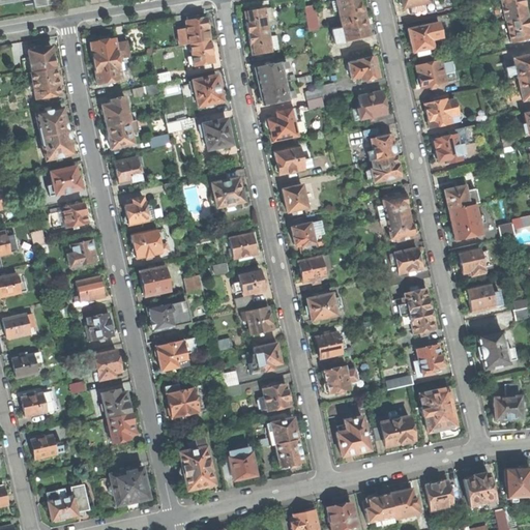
[(361,0),(334,0),(332,1),(334,10),(339,10),(342,24),(366,19),(362,2),(361,0)]
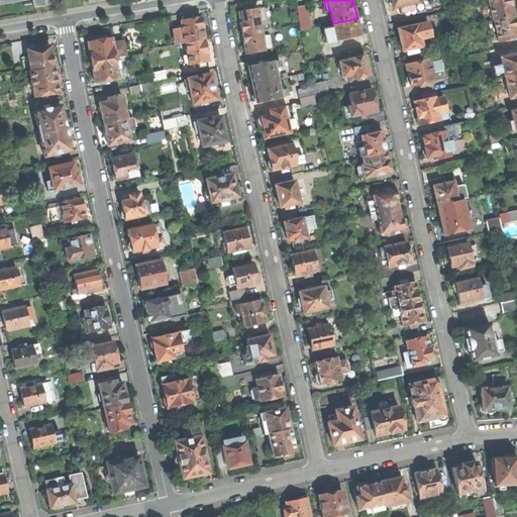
[(399,6),(401,14),(415,11),(416,15),(425,12),(422,1),(417,2),(416,0),(388,0),(389,1),(389,3),(392,5),(393,8),(399,6)]
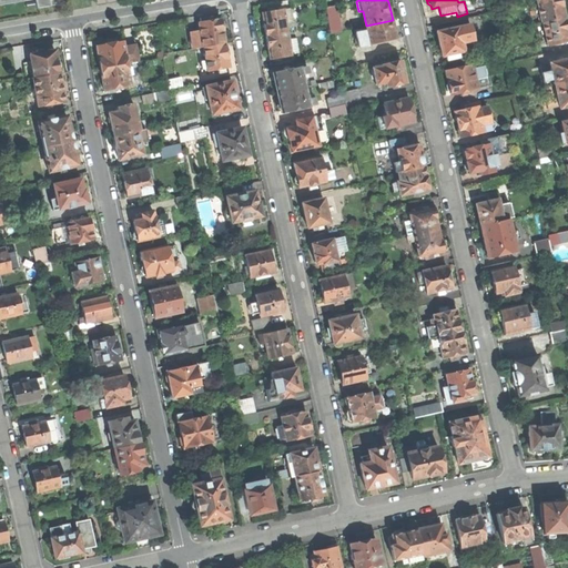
[(536,0),(541,19),(534,21),(535,24),(543,22),(564,18),(561,6),(560,0),(536,0)]
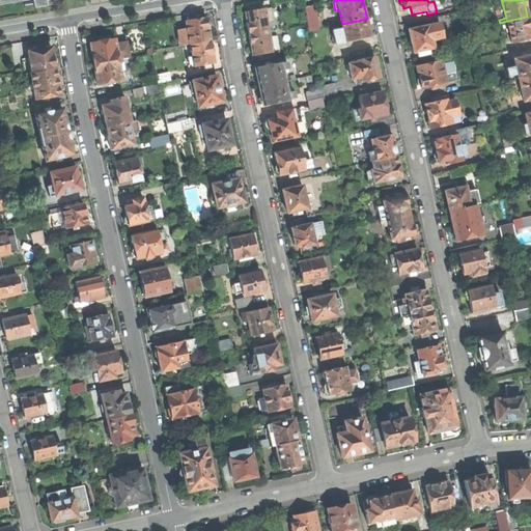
[(305,6),(309,31),(319,29),(315,5),(305,6)]
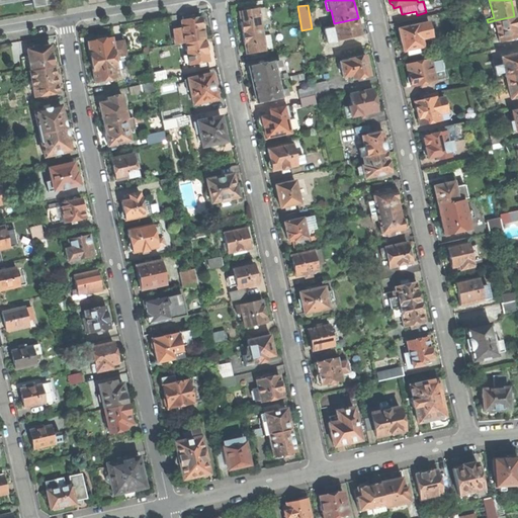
[(242,26),(243,32),(262,29),(259,9),(253,9),(252,6),(248,7),(249,10),(240,12),(241,21),(242,26)]
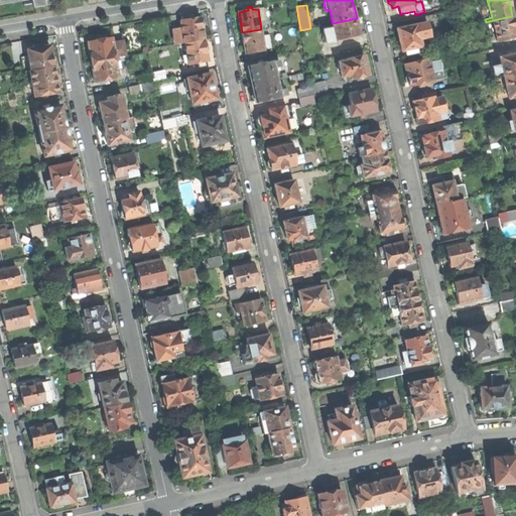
[(182,31),(173,32),(175,44),(185,42),(205,39),(203,24),(201,17),(191,19),(190,15),(185,16),(186,20),(180,21),(182,31)]
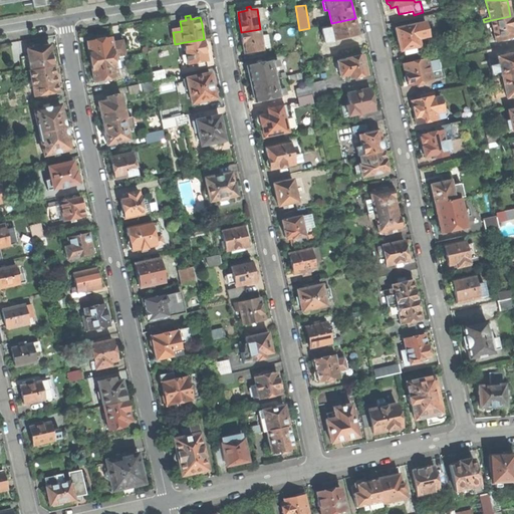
[(513,32),(513,29),(510,16),(491,20),(496,41),(513,37),(513,32)]
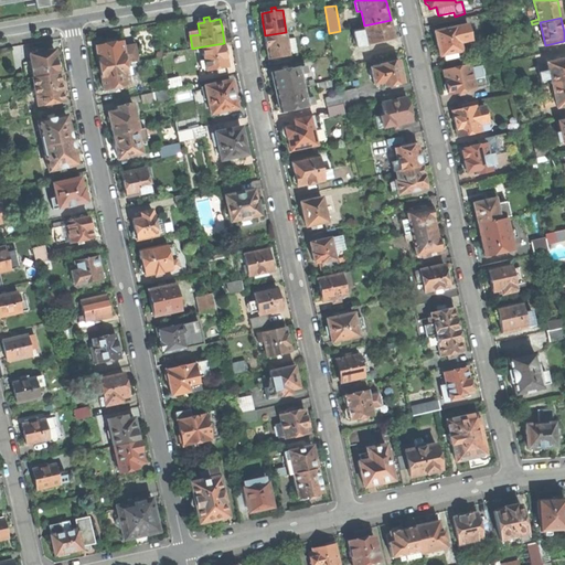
[(393,32),(391,20),(364,25),(365,30),(353,32),(356,46),(394,39),(393,32)]
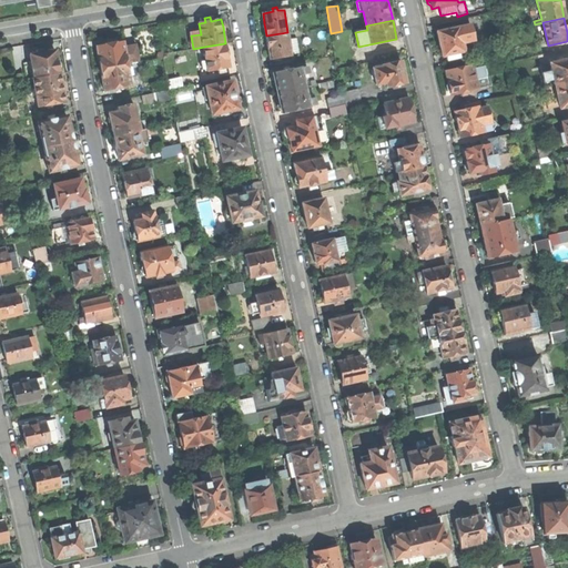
[(452,54),(453,59),(458,58),(457,53),(464,51),(462,44),(474,41),(470,24),(436,32),(439,46),(443,57),(452,54)]
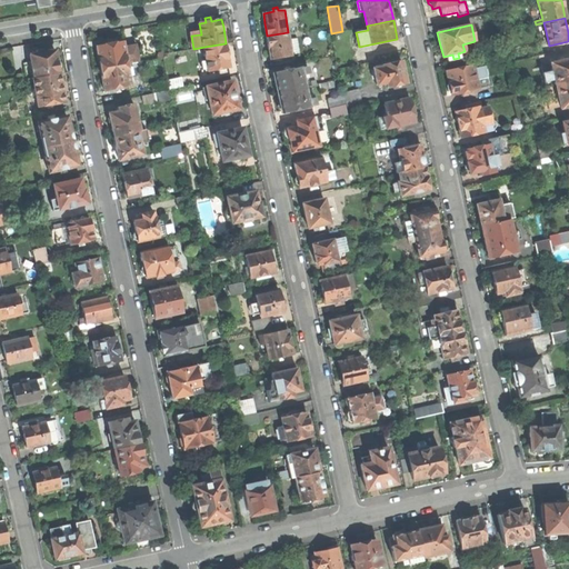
[(269,49),(271,59),(292,56),(288,32),(267,36),(268,45),(268,49),(269,49)]
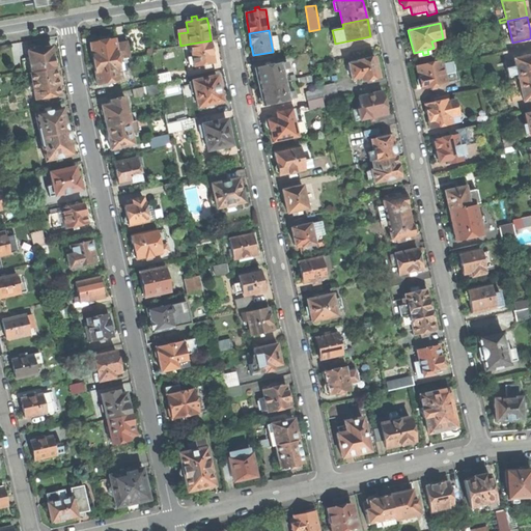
[(92,53),(94,64),(122,59),(130,58),(127,43),(116,45),(115,38),(105,40),(105,37),(101,38),(101,42),(90,44),(92,53)]
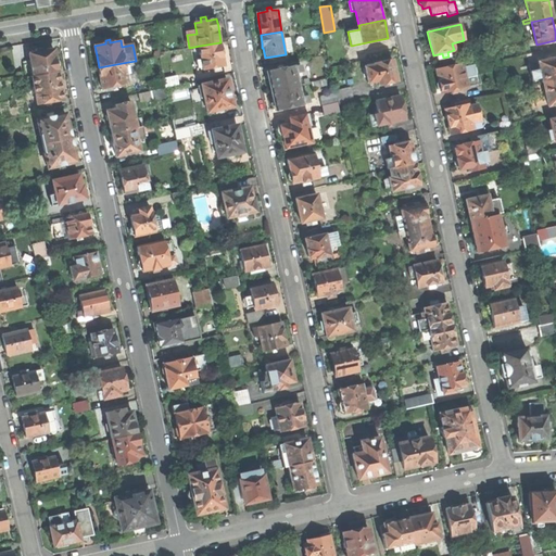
[(223,55),(220,42),(200,46),(202,60),(198,60),(199,67),(203,67),(204,71),(214,68),(215,73),(222,72),(220,67),(225,66),(223,55)]
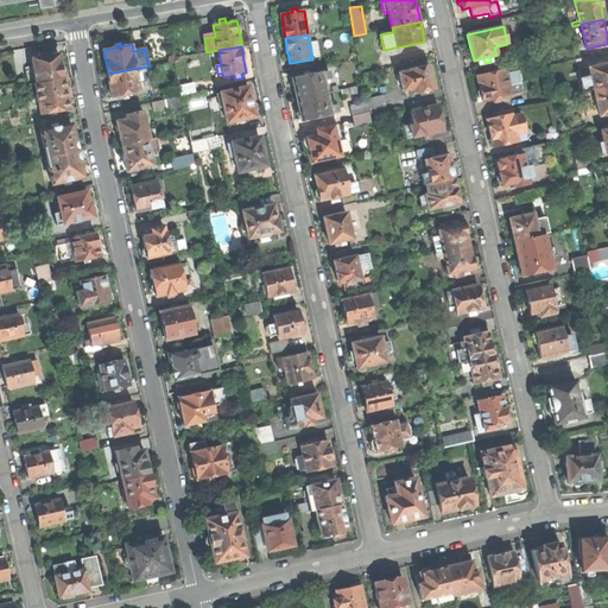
[(25,69),(29,84),(36,83),(63,78),(63,75),(65,73),(64,68),(61,65),(61,62),(59,55),(45,57),(44,52),(39,54),(39,57),(32,58),(33,68),(25,69)]
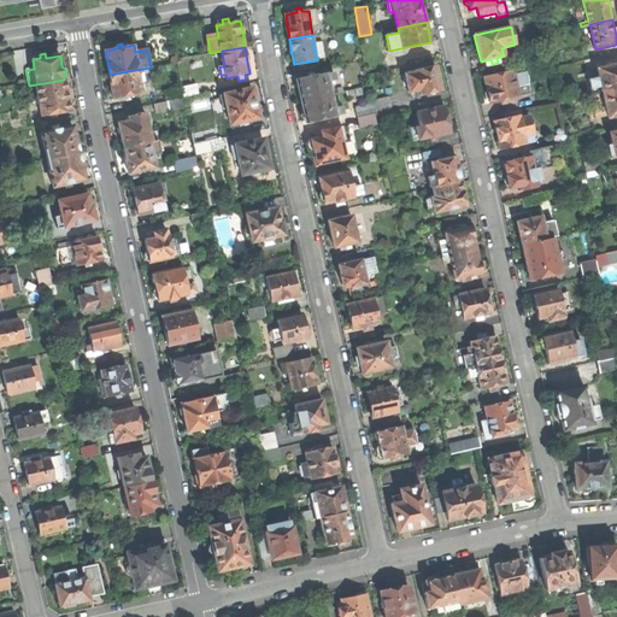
[(616,63),(597,69),(599,77),(589,80),(588,76),(569,81),(574,99),(593,94),(592,87),(601,84),(603,93),(616,88),(616,63)]
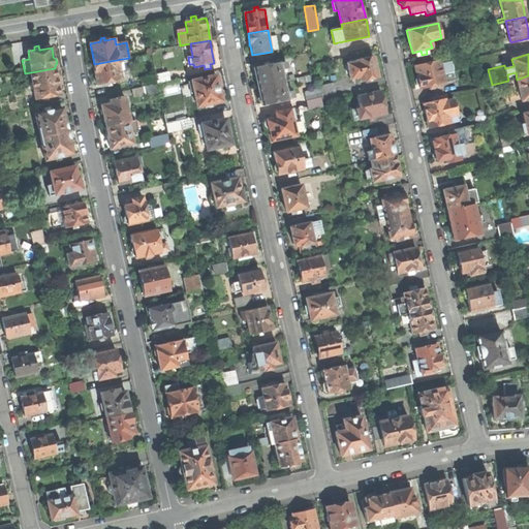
[(376,66),(374,56),(356,60),(347,62),(351,79),(361,76),(362,82),(378,78),(376,66)]
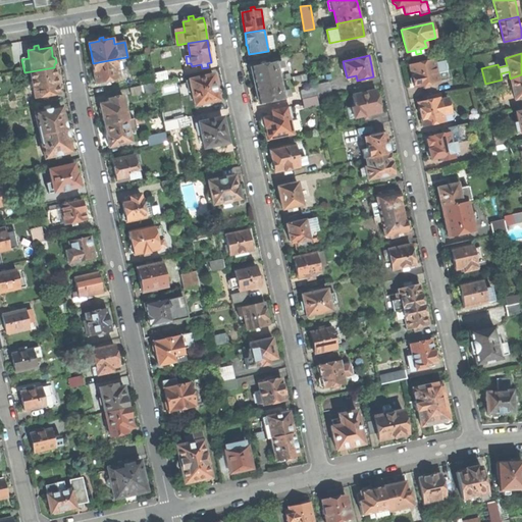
[(96,85),(120,80),(117,62),(121,62),(120,58),(93,63),(95,75),(96,85)]
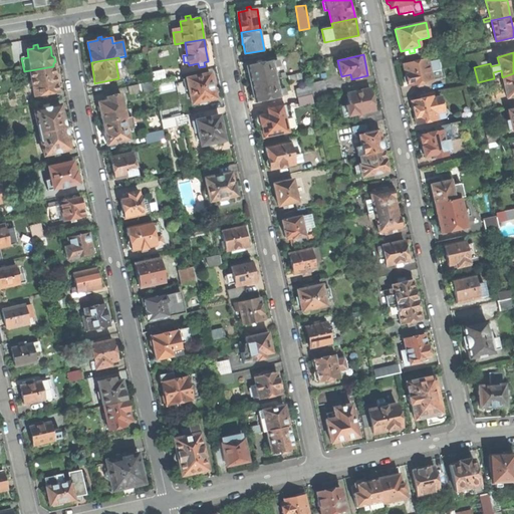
[(418,83),(419,87),(423,85),(422,82),(437,79),(434,64),(431,64),(432,71),(430,71),(427,59),(404,64),(406,75),(404,77),(405,80),(405,82),(408,83),(409,86),(418,83)]
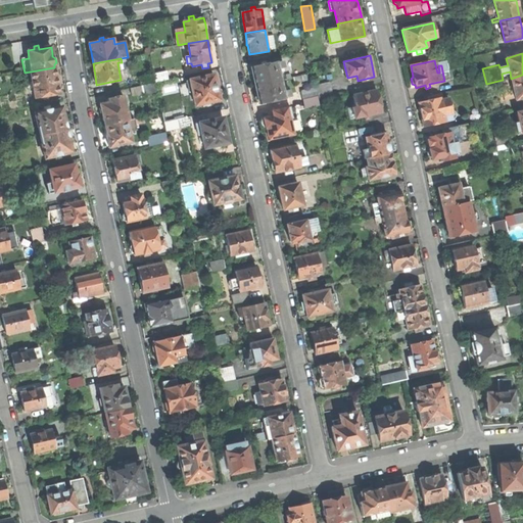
[(253,75),(255,86),(280,80),(278,69),(284,67),(283,61),(277,63),(276,62),(267,64),(251,67),(253,75)]
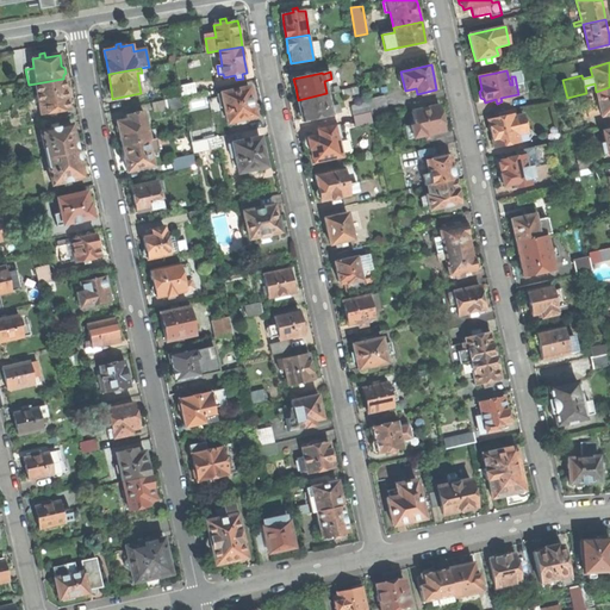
[(67,97),(63,79),(36,83),(41,113),(69,110),(67,97)]
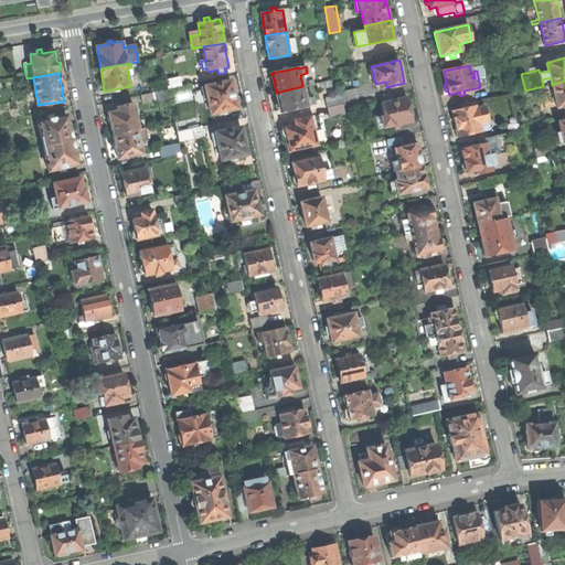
[(167,80),(168,89),(181,87),(179,77),(167,80)]
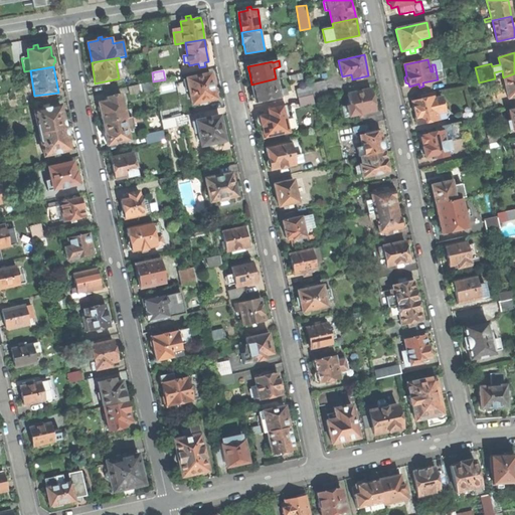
[(255,103),(280,97),(280,96),(286,95),(285,89),(279,90),(278,83),(310,77),(308,71),(276,78),(251,84),(253,95),(255,103)]
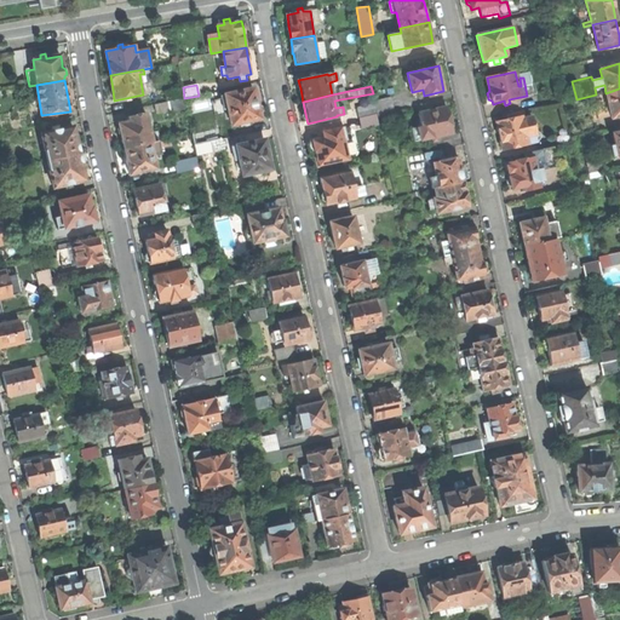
[(619,89),(606,93),(593,96),(598,120),(612,116),(612,118),(619,115),(619,89)]
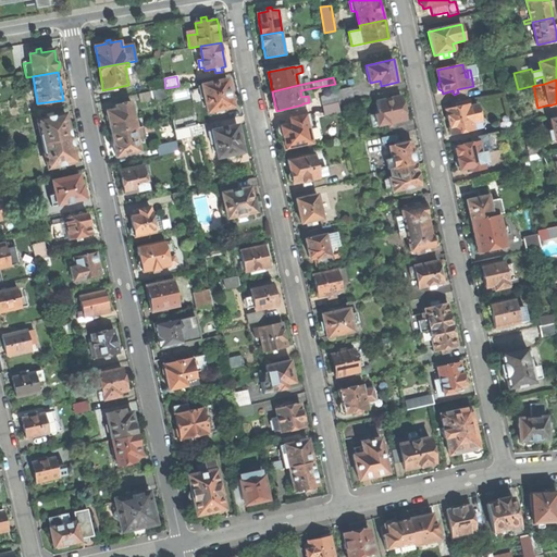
[(231,94),(227,81),(199,87),(199,89),(201,99),(206,98),(206,100),(209,112),(217,110),(217,113),(225,111),(225,109),(234,107),(233,104),(234,103),(236,100),(236,98),(236,96),(233,94),(231,94)]
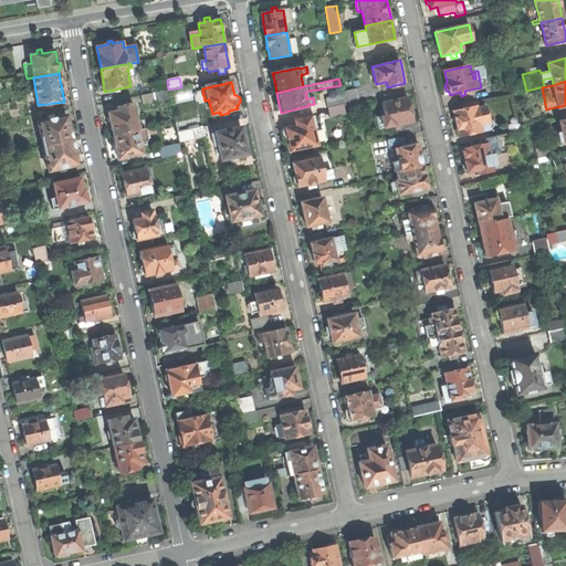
[(498,94),(513,91),(511,82),(495,86),(498,94)]
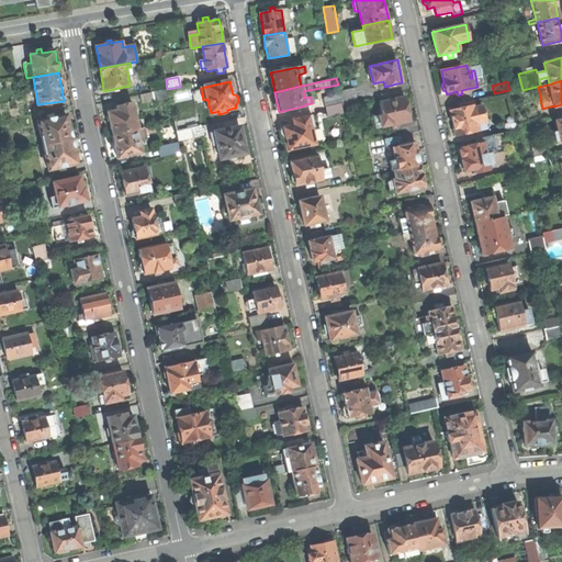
[(339,91),(340,94),(341,103),(343,105),(357,102),(355,88),(339,91)]
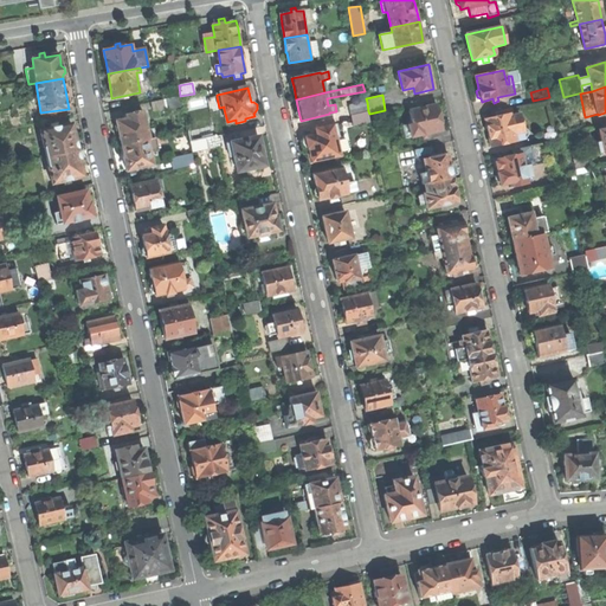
[(180,96),(163,100),(166,109),(182,105),(180,96)]
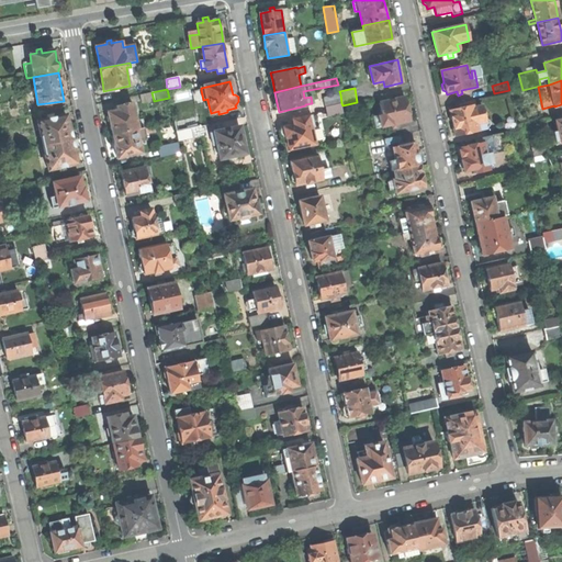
[(208,101),(208,99),(203,100),(201,90),(189,93),(192,104),(208,101)]
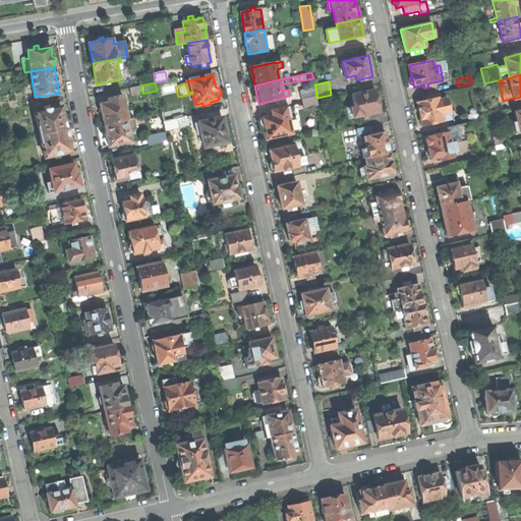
[(129,89),(130,95),(142,96),(142,94),(140,85),(129,89)]
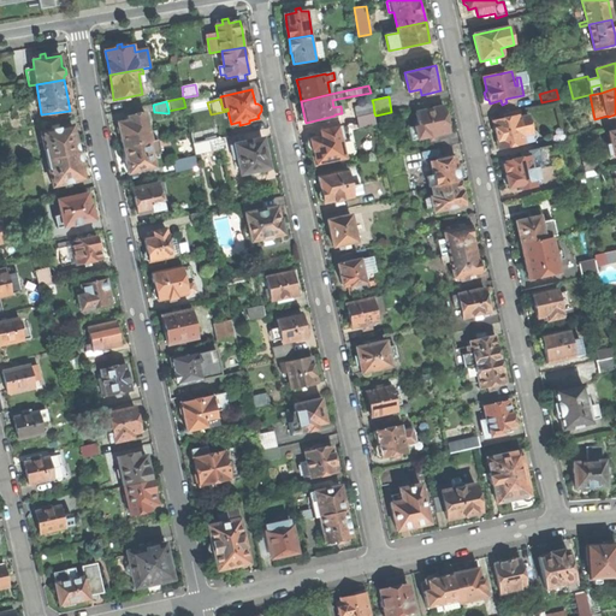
[(355,107),(357,117),(359,117),(374,113),(373,104),(355,107)]
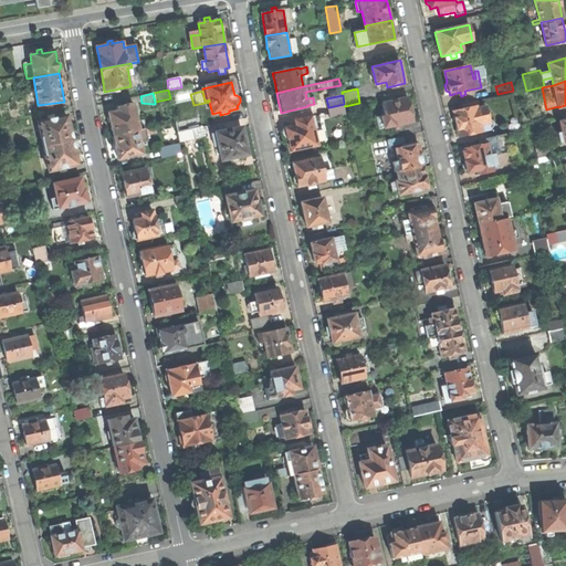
[(410,108),(408,97),(384,103),(386,115),(377,117),(380,129),(395,125),(396,129),(401,128),(400,125),(404,125),(404,124),(413,122),(410,108)]
